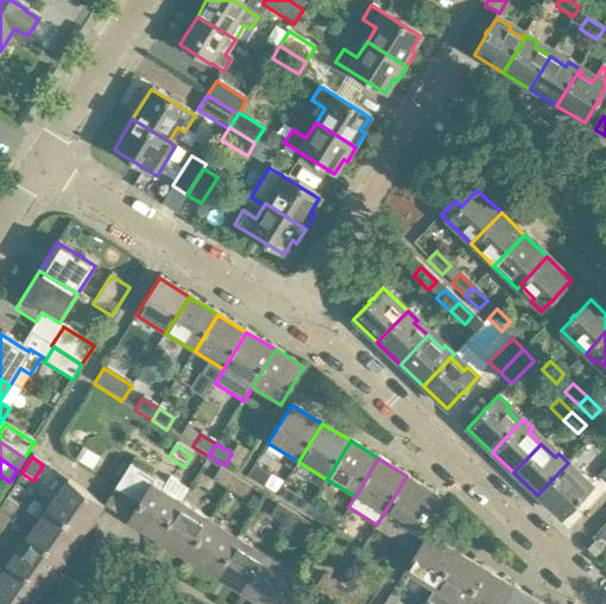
[(114,489),(138,503),(127,521),(127,522),(157,540),(181,503),(187,493),(168,481),(164,485),(155,479),(130,464),(114,489)]
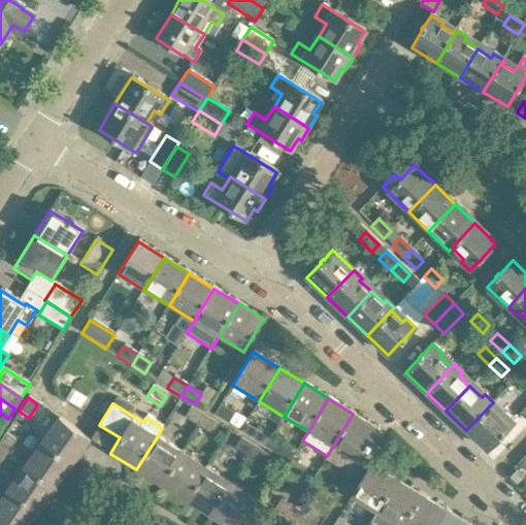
[(502,417),(490,405),(466,430),(487,451),(500,435),(501,436),(504,433),(503,432),(514,422),(505,414),(502,417)]
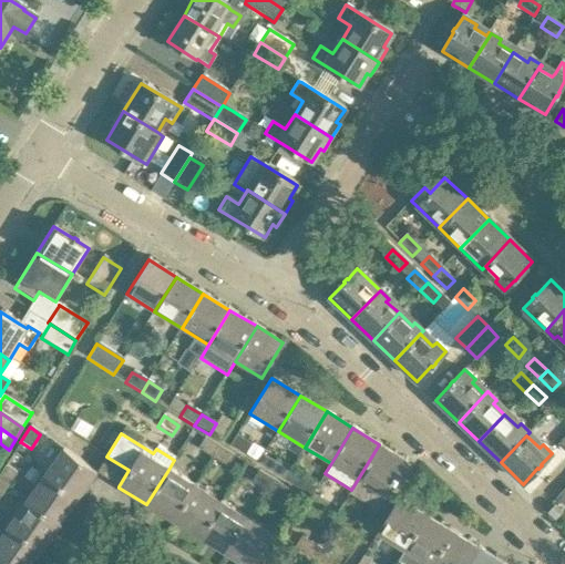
[(229,448),(245,458),(252,447),(237,437),(229,448)]
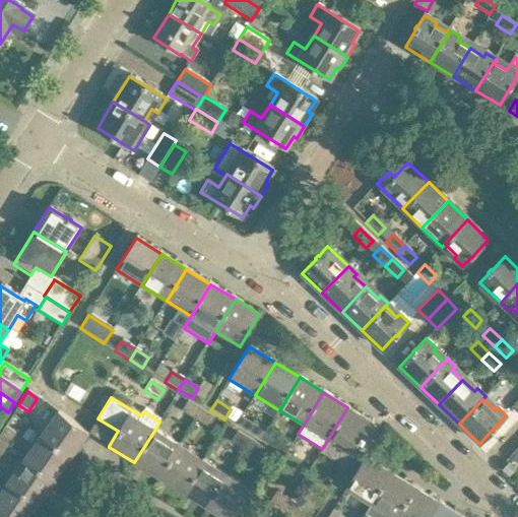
[(187,402),(181,412),(194,421),(200,411),(187,402)]
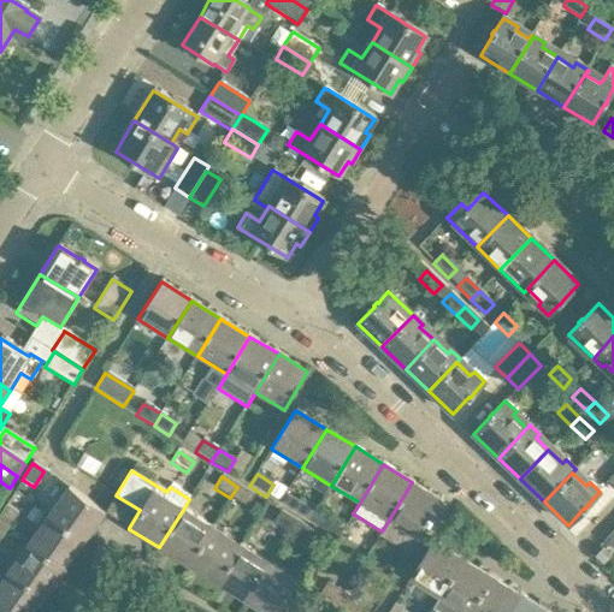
[(379,536),(409,554),(418,540),(418,539),(442,500),(412,482),(382,532),(379,536)]
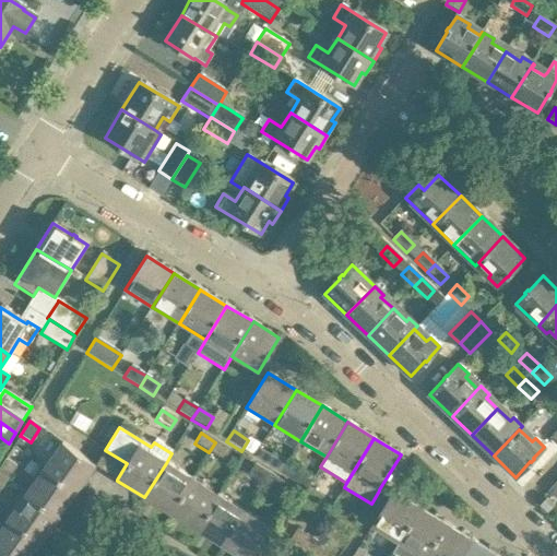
[(215,442),(209,452),(223,461),(229,451),(215,442)]
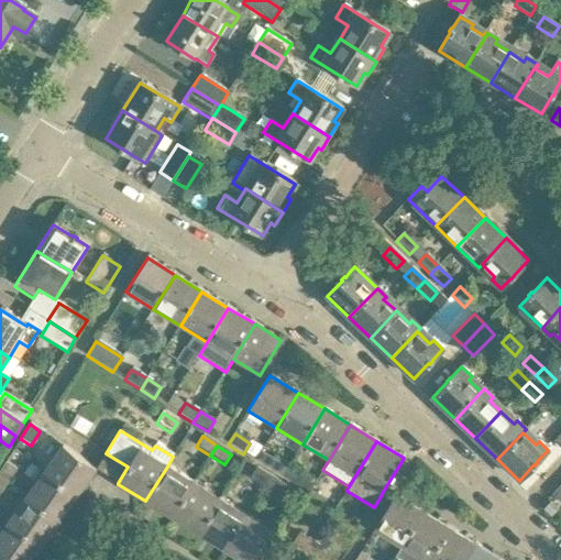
[(43,474),(76,497),(95,471),(62,447),(43,474)]
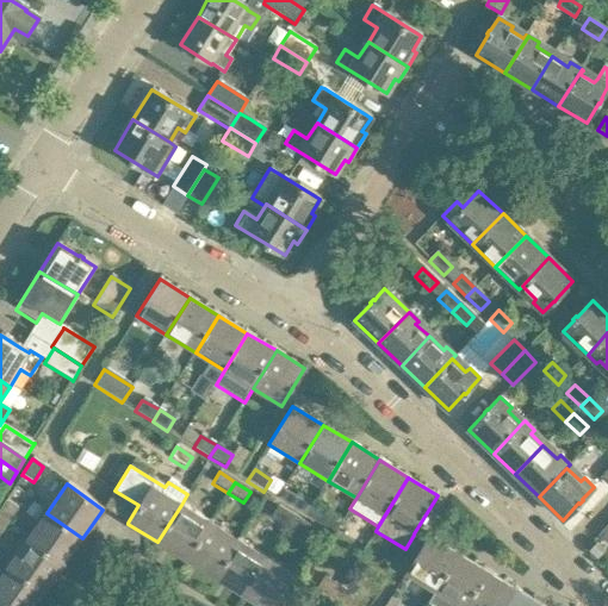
[(138,505),(115,491),(104,507),(128,523),(138,505)]
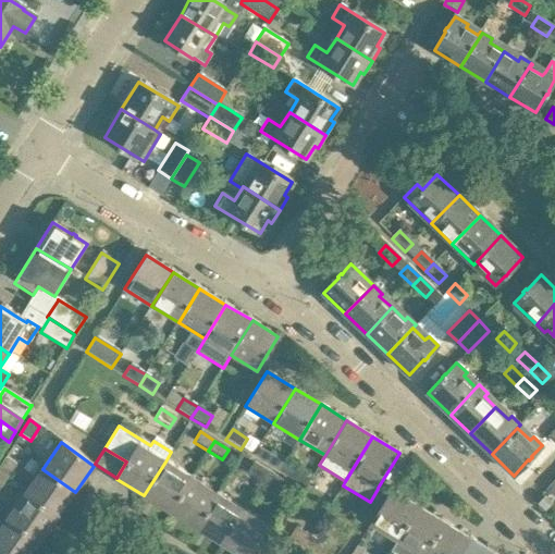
[(269,454),(263,463),(279,472),(285,462),(270,452),(269,454)]
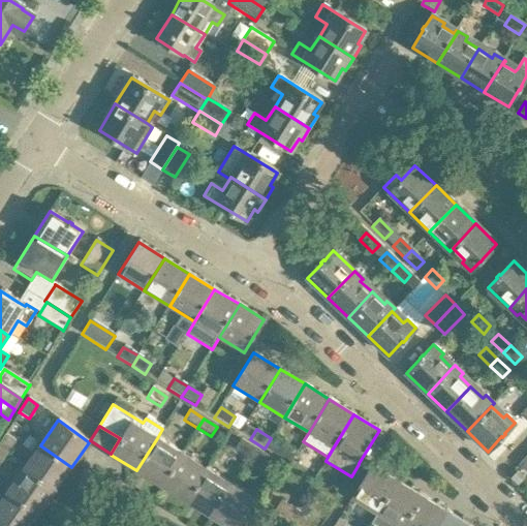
[(0,452),(7,457),(16,443),(5,437),(0,444),(0,452)]
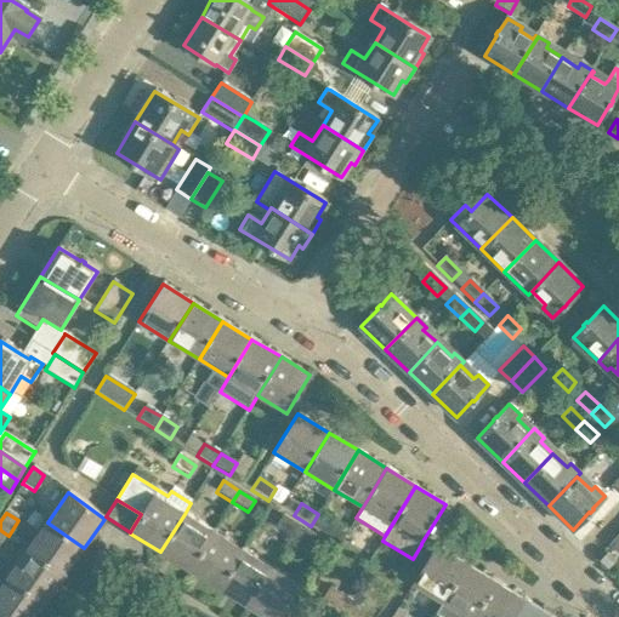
[(160,552),(189,570),(214,532),(185,514),(160,552)]
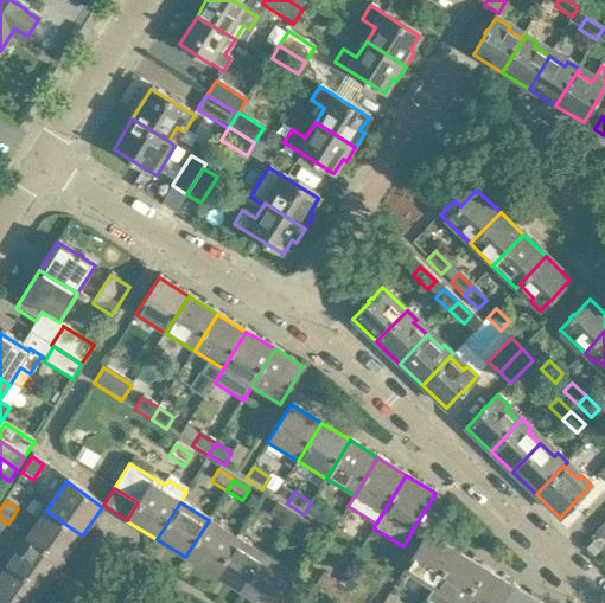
[(339,520),(311,502),(304,514),(332,532),(339,520)]
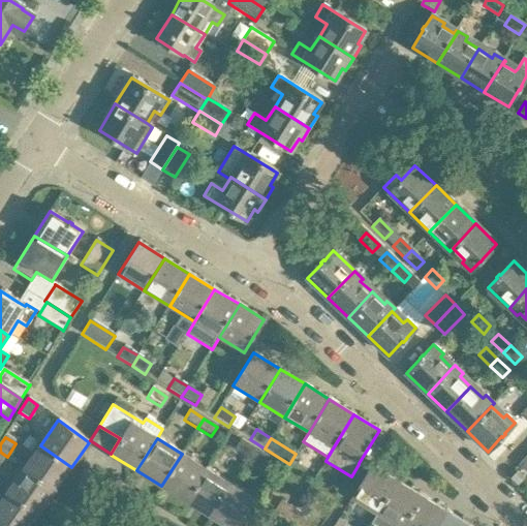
[(240,440),(234,451),(247,459),(254,449),(240,440)]
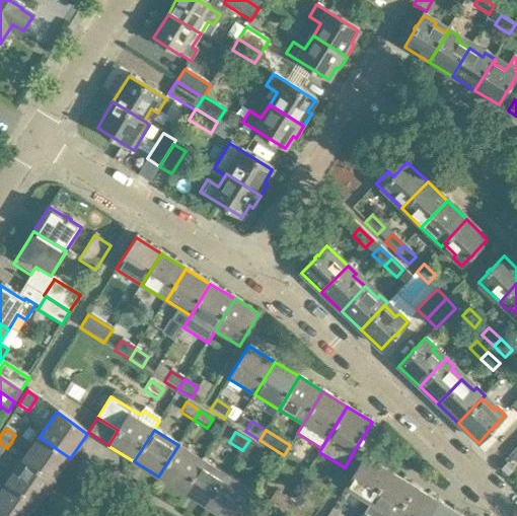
[(54,481),(70,458),(40,437),(23,460),(54,481)]
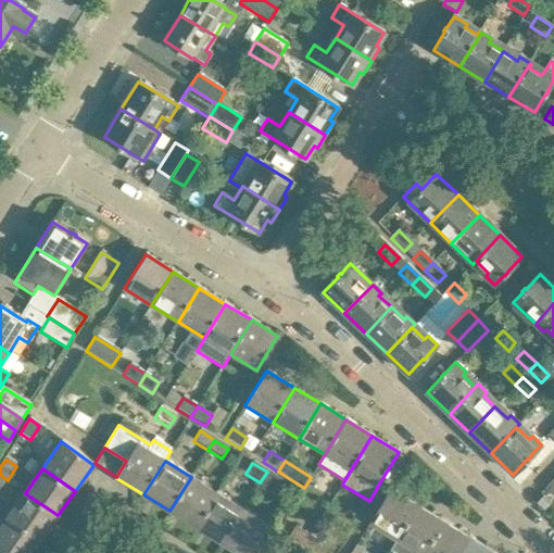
[(267,472),(260,482),(275,491),(281,481),(267,472)]
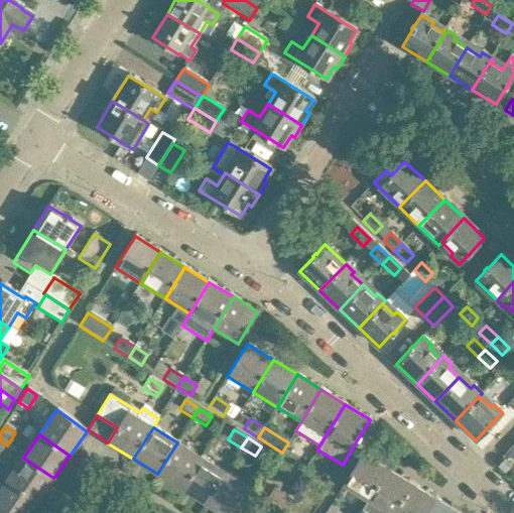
[(202,458),(177,442),(157,474),(181,490),(202,458)]
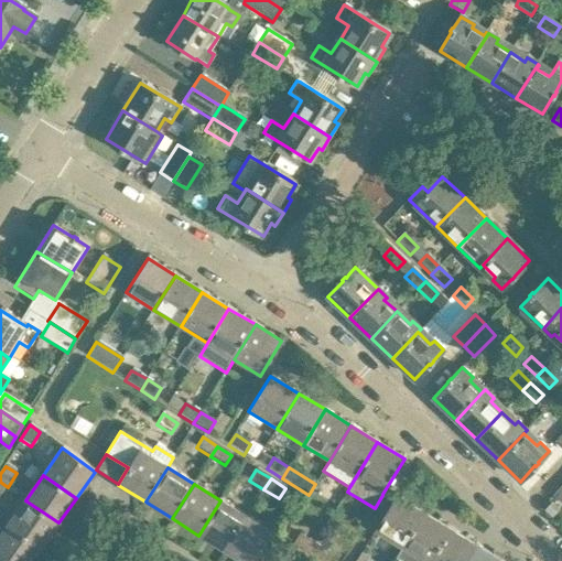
[(561,506),(561,486),(552,497),(561,506)]
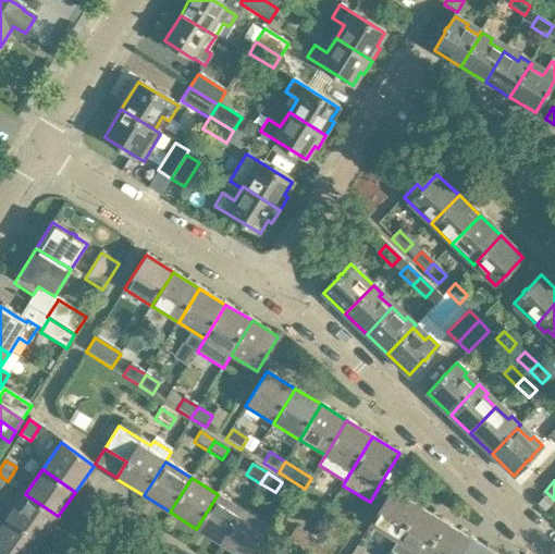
[(418,506),(391,490),(370,525),(396,541),(418,506)]
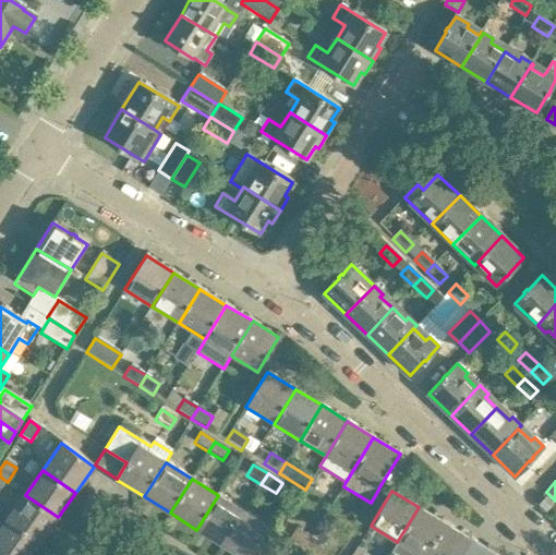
[(39,543),(58,517),(25,495),(8,520),(39,543)]
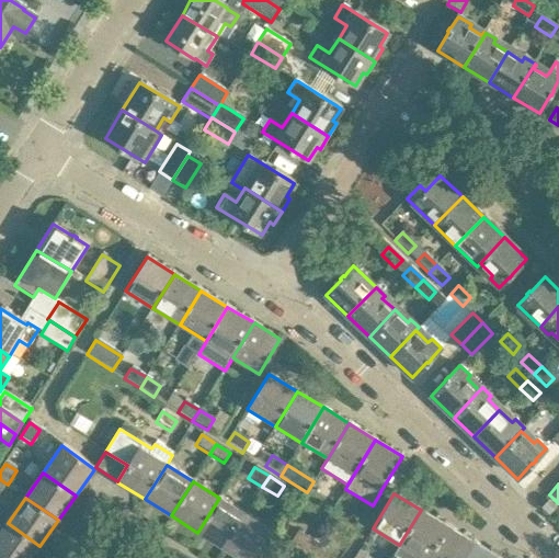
[(197,533),(224,548),(246,514),(219,498),(197,533)]
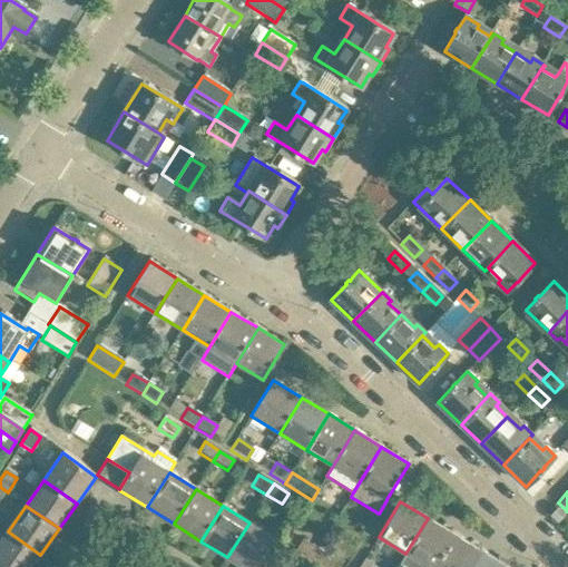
[(434,566),(454,535),(428,518),(405,554),(399,565),(401,566),(434,566)]
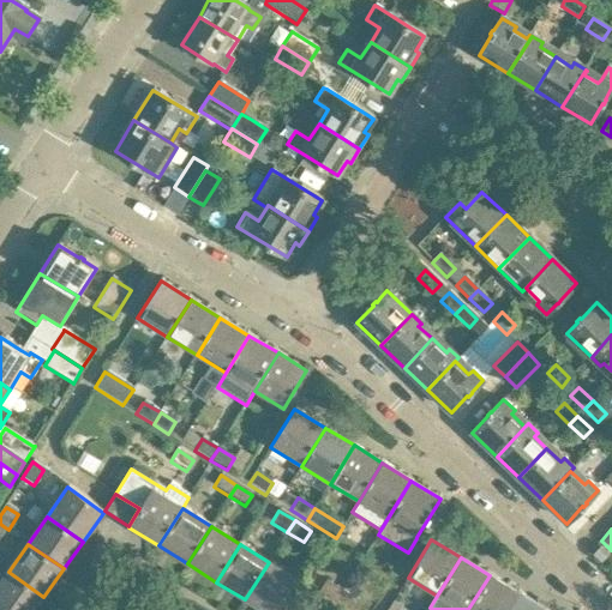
[(245,599),(261,609),(279,609),(298,581),(298,580),(269,562),(245,599)]
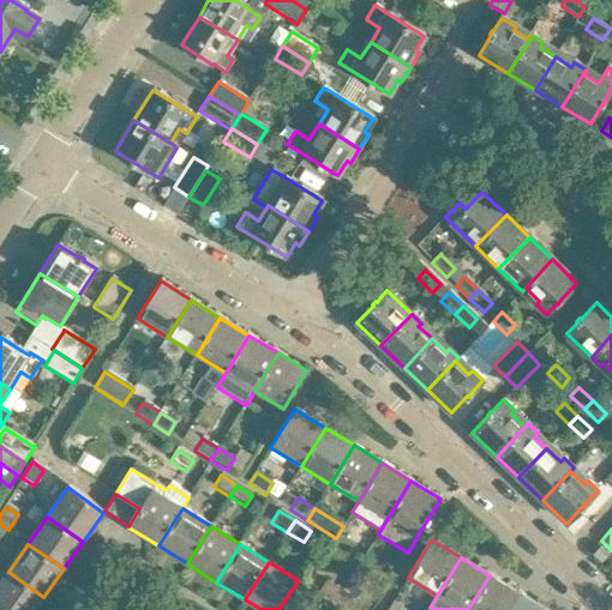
[(9,572),(0,584),(0,607),(4,609),(34,609),(43,597),(9,572)]
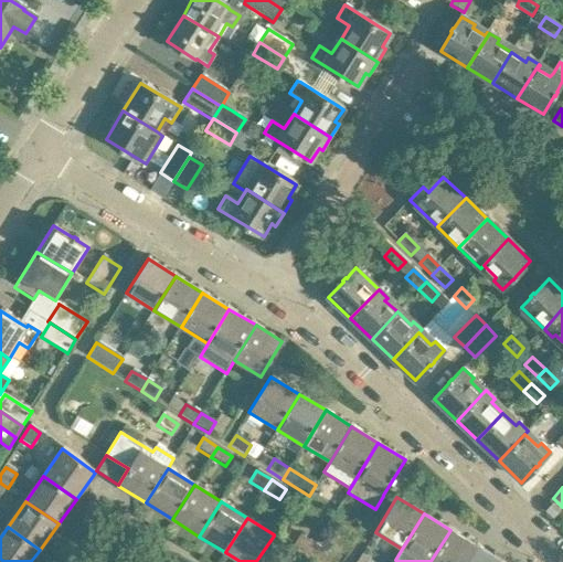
[(450,530),(431,561),(468,561),(477,547),(450,530)]
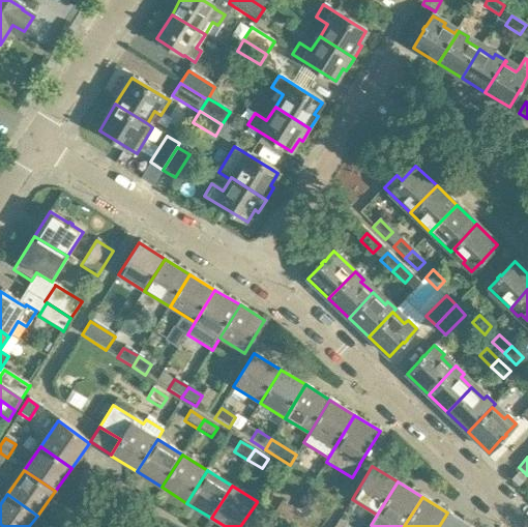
[(274,514),(289,523),(295,511),(281,503),(274,514)]
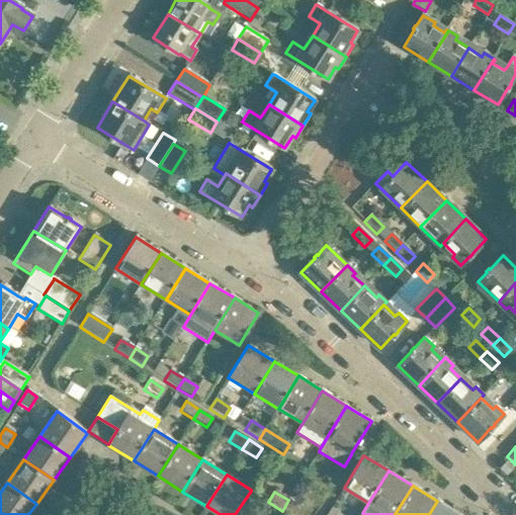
[(298,514),(303,509),(288,500),(282,511),(287,514),(298,514)]
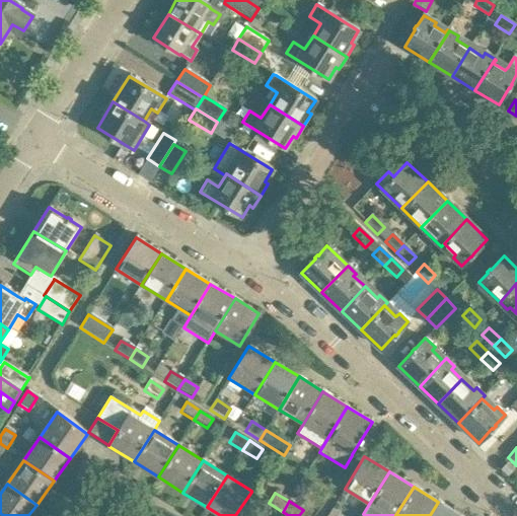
[(459,515),(438,502),(430,515),(459,515)]
